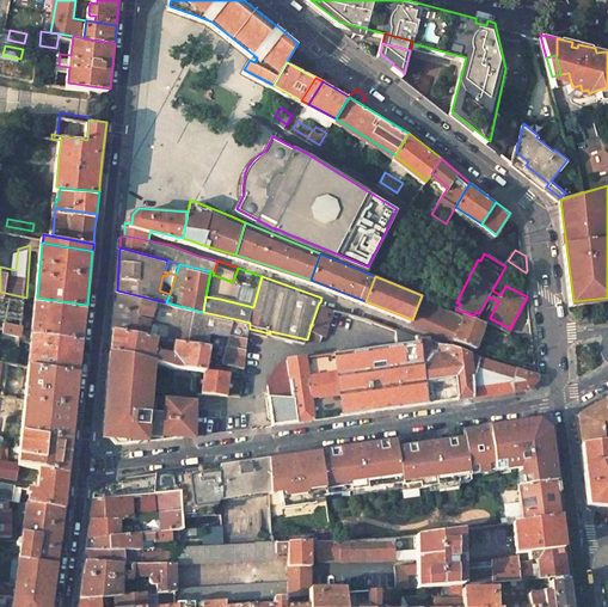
[(234,325),(235,319),(203,312),(166,302),(117,290),(116,308),(114,327),(115,326),(159,335),(169,337),(170,327),(173,313),(176,314),(176,316),(232,332),(234,325)]
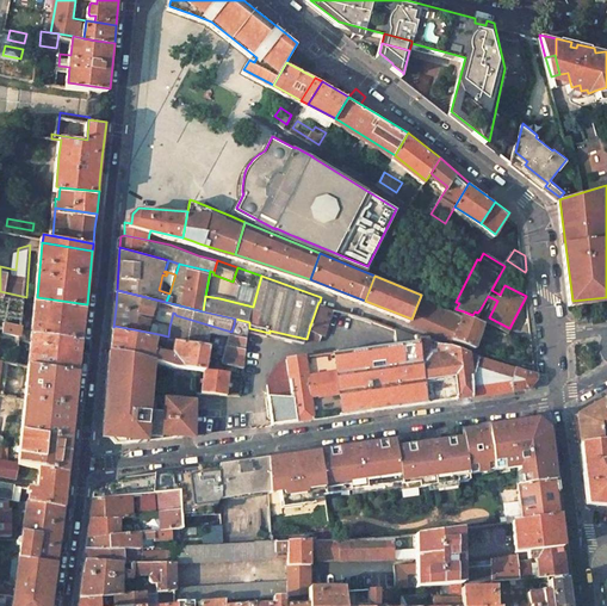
[(412,319),(454,336),(464,311),(456,309),(421,295),(412,319)]
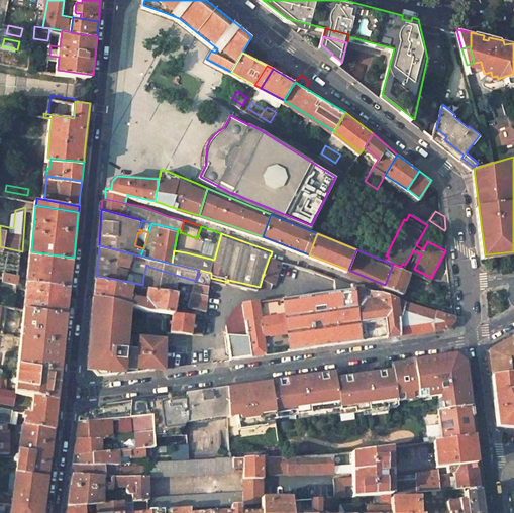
[(28,279),(71,286),(74,258),(31,251),(28,279)]
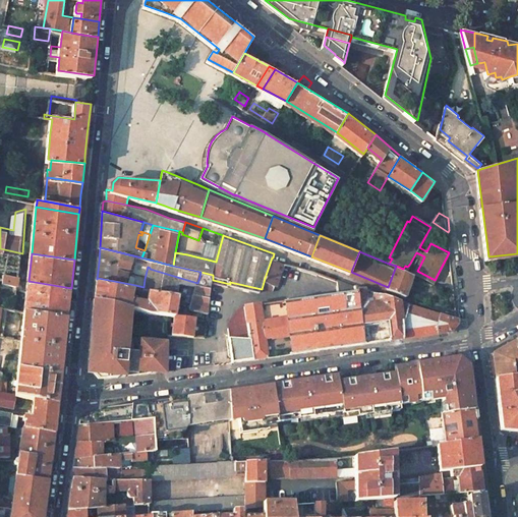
[(273,257),(272,257),(265,278),(274,282),(277,283),(279,282),(286,261),(273,257)]
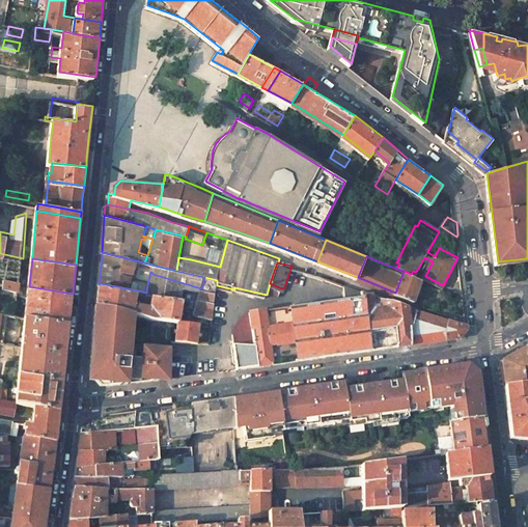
[(415,300),(422,279),(411,274),(404,271),(395,293),(415,300)]
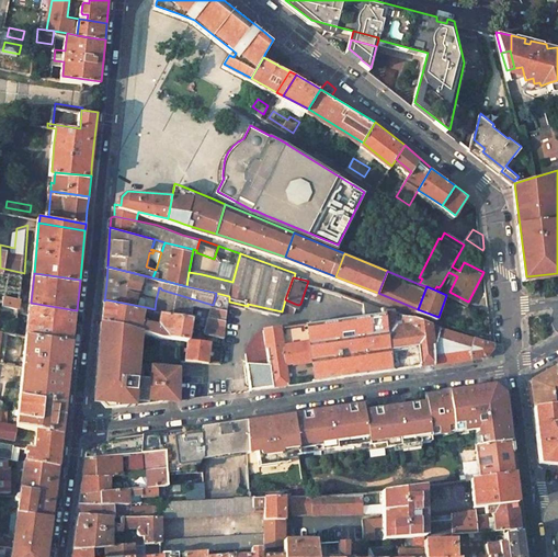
[(213,305),(161,290),(161,288),(159,287),(156,300),(173,303),(171,311),(177,313),(178,309),(183,304),(197,308),(195,315),(209,318),(213,305)]
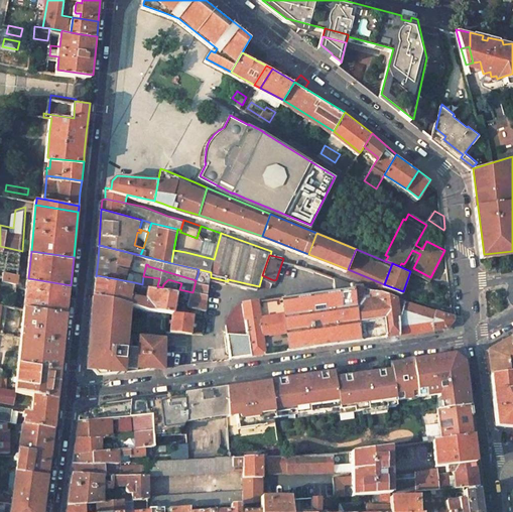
[(20,272),(6,269),(5,274),(4,277),(19,280),(20,272)]
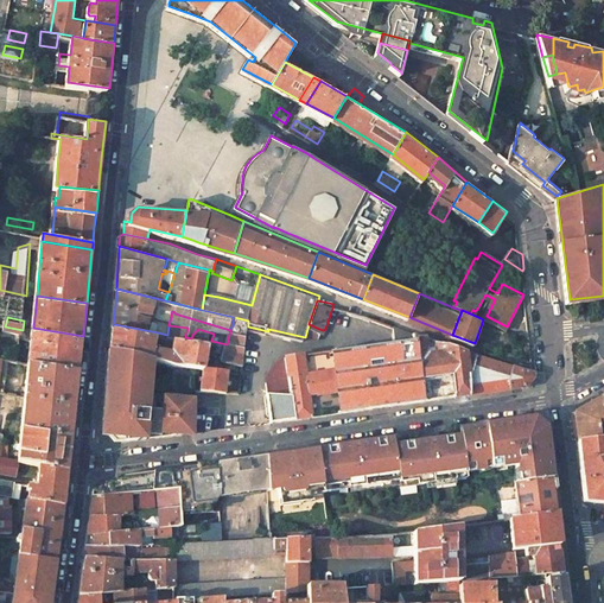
[(223,359),(245,362),(247,330),(248,327),(233,323),(230,330),(227,344),(223,359)]
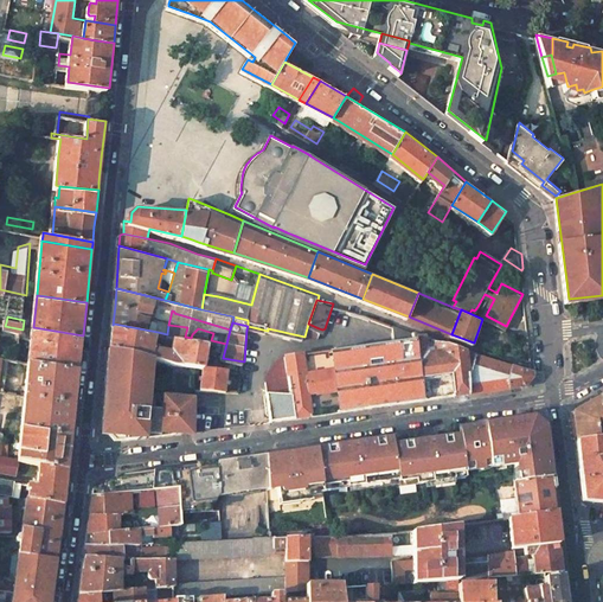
[(395,322),(397,338),(415,335),(415,330),(395,322)]
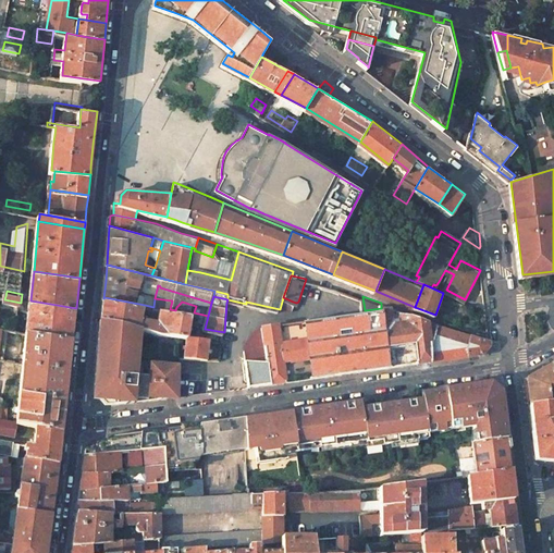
[(140,324),(158,330),(160,320),(162,308),(154,307),(150,318),(142,317),(145,305),(105,297),(103,307),(102,316),(122,320),(140,324)]
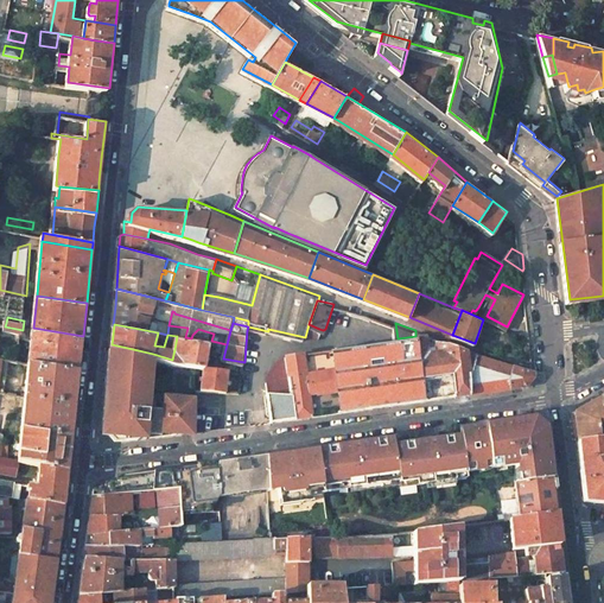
[(319,329),(309,324),(305,337),(317,335),(319,329)]
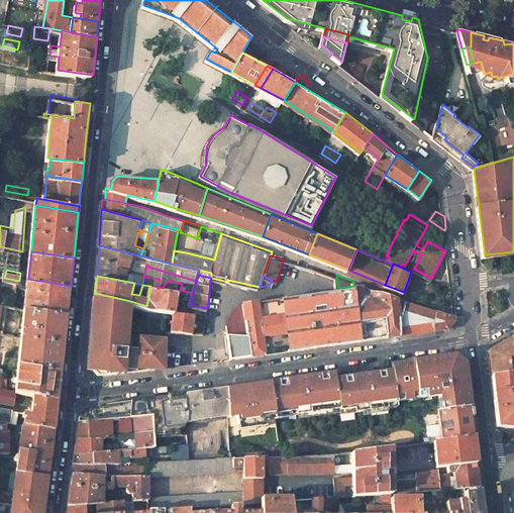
[(160,279),(143,277),(142,285),(150,286),(158,287),(160,279)]
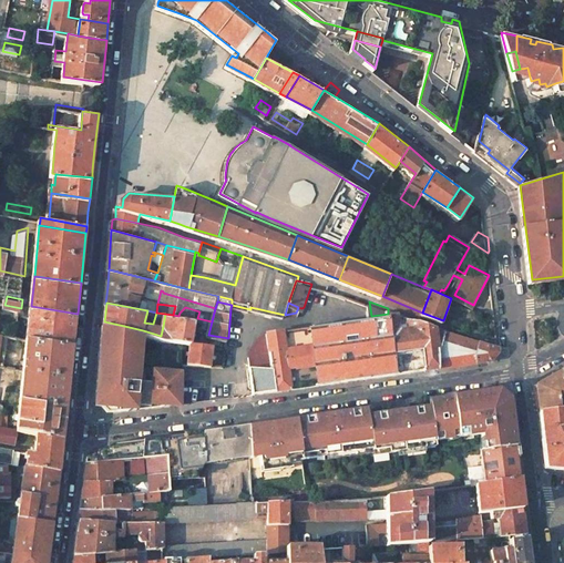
[(78,314),(31,306),(31,314),(31,316),(53,317),(54,314),(77,319),(77,317),(78,314)]
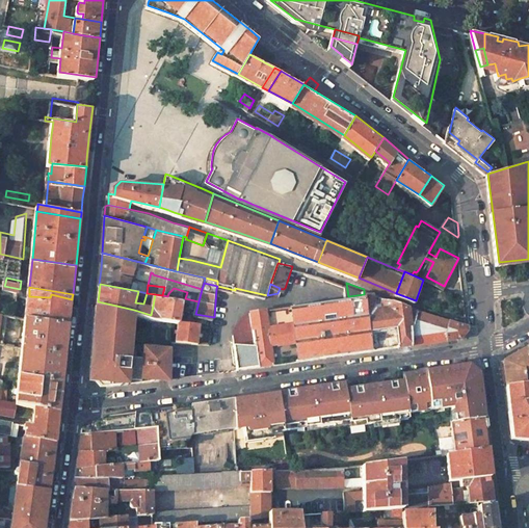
[(168,293),(167,296),(185,299),(185,298),(187,292),(174,288),(168,293)]
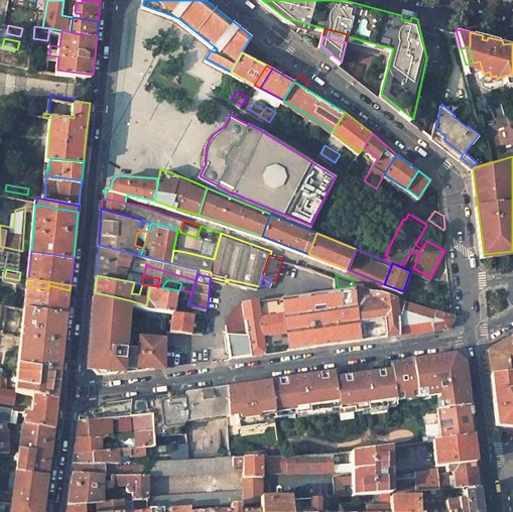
[(338,287),(247,300),(244,300),(239,302),(229,315),(228,322),(229,331),(228,332),(232,356),(401,332),(400,318),(407,299),(353,280),(353,285),(338,287)]
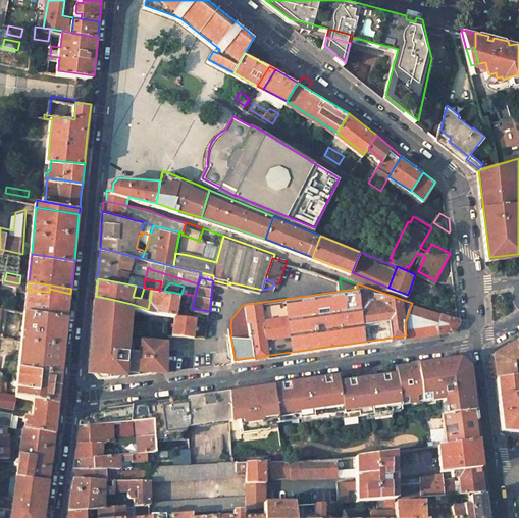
[(49,292),(29,291),(27,309),(68,316),(70,294),(50,289),(49,292)]
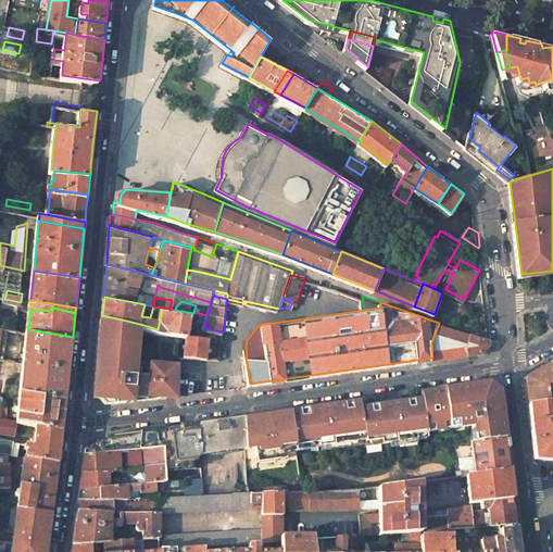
[(188,334),(193,313),(175,310),(170,309),(162,308),(160,320),(158,329),(163,330),(181,333),(188,334)]
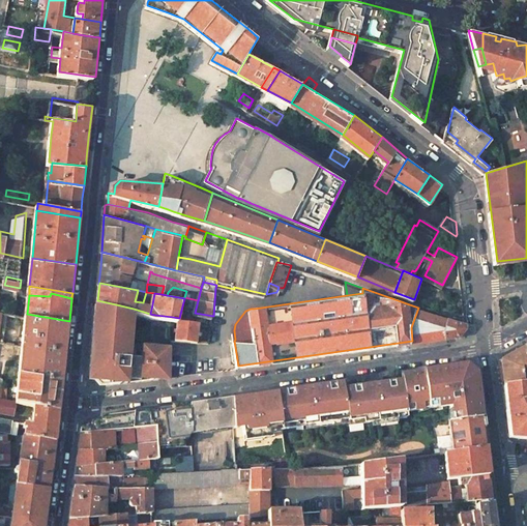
[(94,332),(151,335),(171,337),(172,324),(173,317),(155,315),(150,314),(134,309),(116,304),(97,300),(98,301),(97,301),(94,332)]
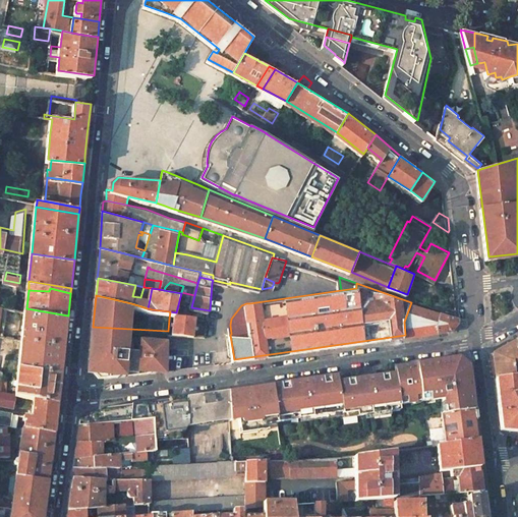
[(0,332),(7,333),(9,304),(0,302),(0,332)]
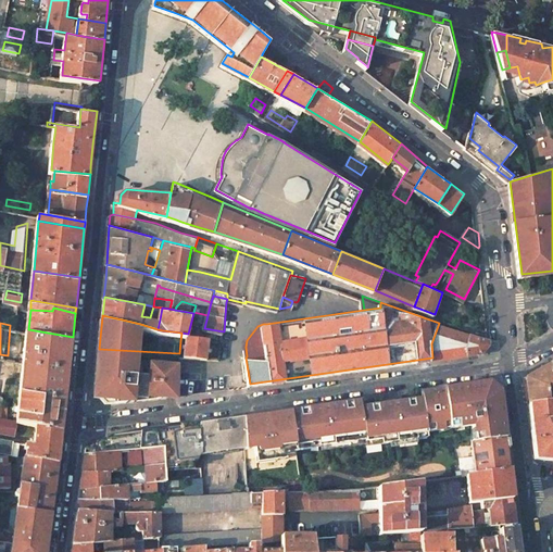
[(490,339),(439,323),(431,343),(432,358),(484,350),(490,341),(490,339)]
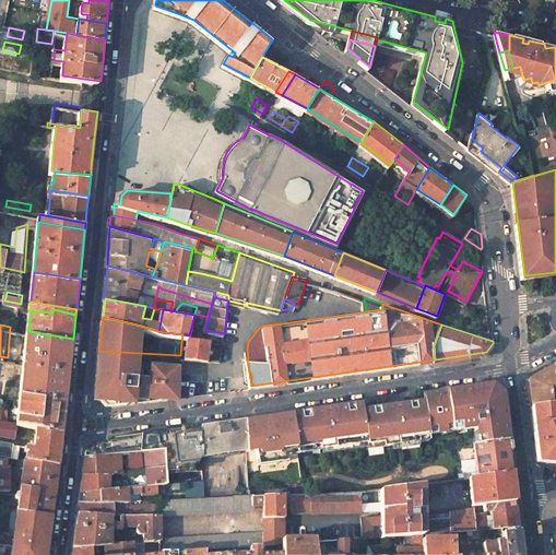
[(73,339),(28,331),(25,361),(70,369),(73,339)]
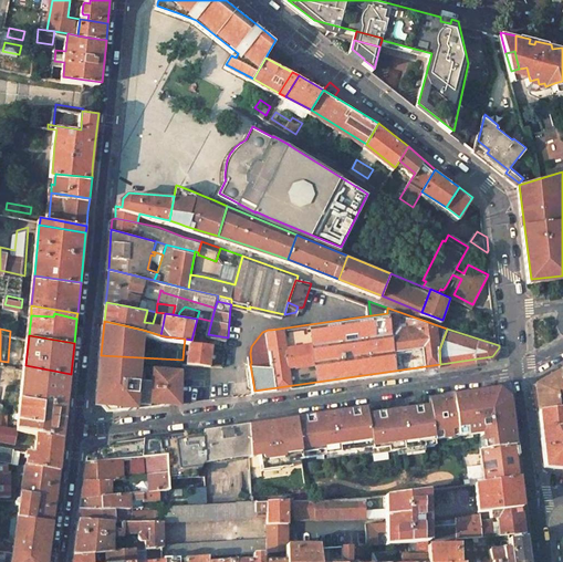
[(191,340),(189,361),(206,362),(211,362),(214,343),(191,340)]
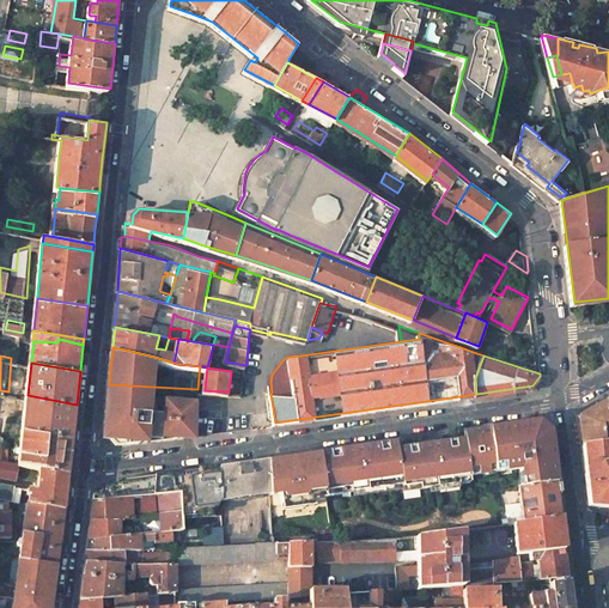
[(175,388),(109,384),(105,429),(117,442),(141,439),(175,436),(196,433),(196,419),(198,414),(196,405),(198,394),(198,389),(175,388)]
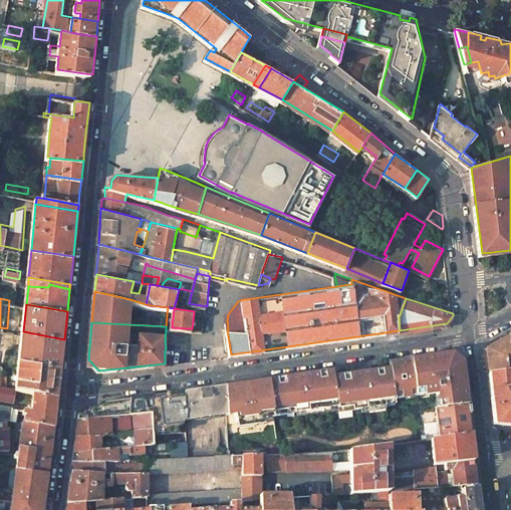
[(64,339),(23,331),(20,359),(61,366),(63,352),(64,339)]
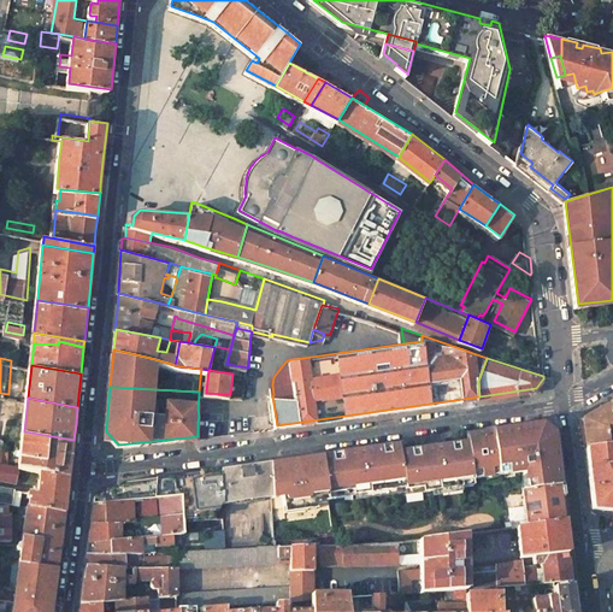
[(612,400),(584,415),(588,446),(611,442),(609,435),(612,435),(612,400)]
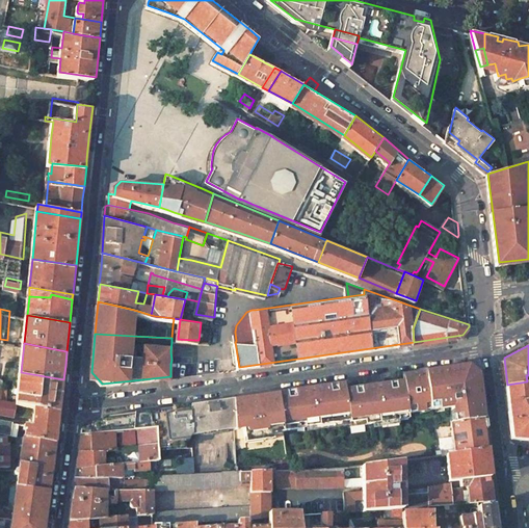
[(406,378),(348,387),(347,380),(282,390),(286,422),(308,419),(309,423),(311,423),(350,417),(352,417),(352,419),(368,417),(368,421),(396,417),(396,413),(411,411),(411,408),(453,403),(453,420),(485,416),(480,371),(470,363),(405,372),(406,378)]
